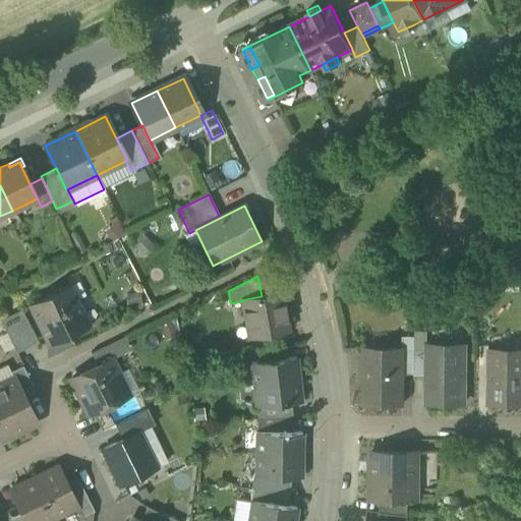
[(29,305),(49,346),(90,327),(68,285),(29,305)]
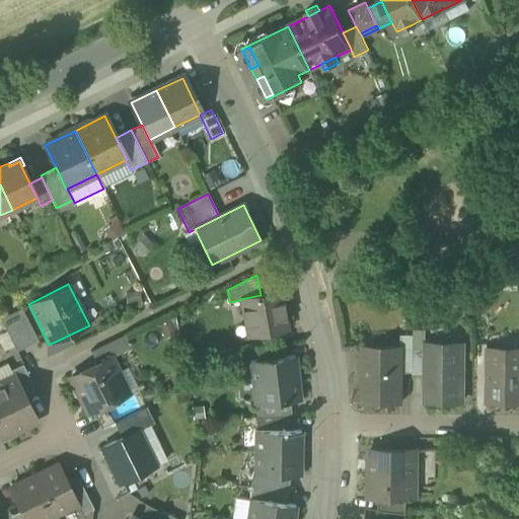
[(240,300),(247,338),(288,330),(283,302),(281,292),(261,295),(240,299),(240,300)]
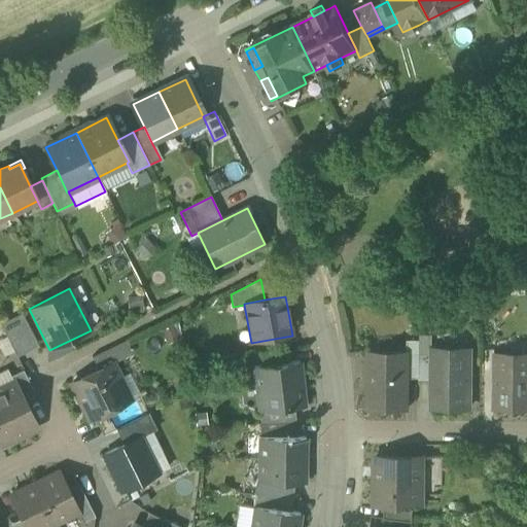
[(0,324),(16,358),(38,347),(22,314),(0,324)]
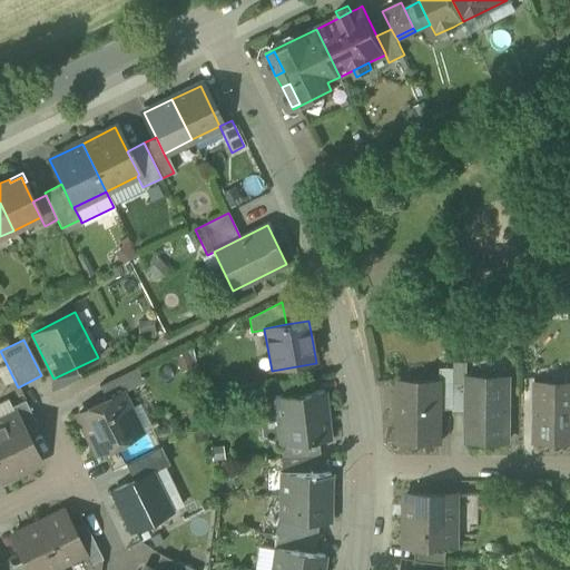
[(99,386),(106,401),(123,393),(123,394),(143,384),(135,369),(99,386)]
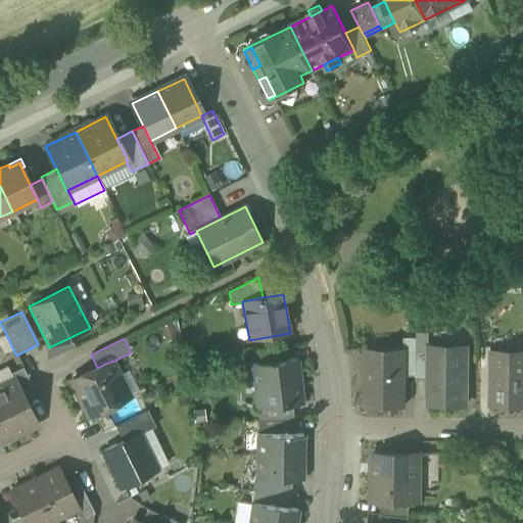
[(403,376),(416,376),(416,352),(416,339),(403,339),(403,351),(403,376)]
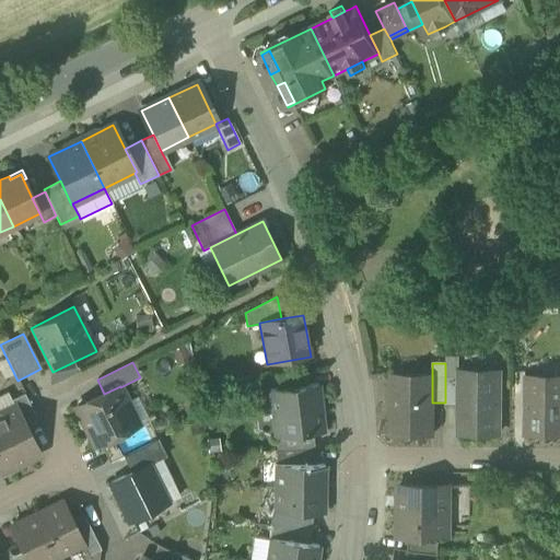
[(277,375),(279,389),(306,386),(305,371),(277,375)]
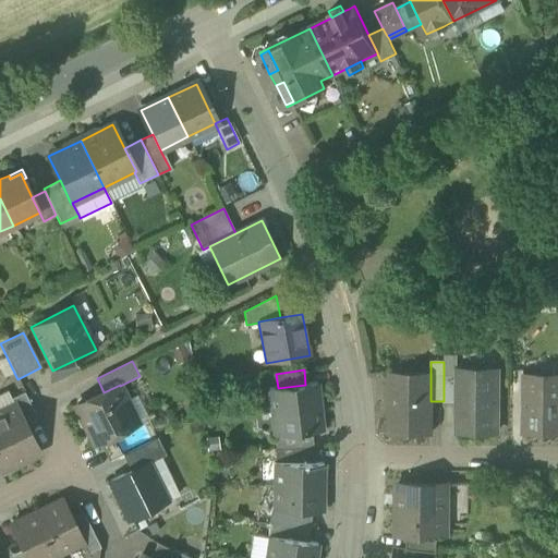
[(457,433),(497,433),(498,371),(457,370),(457,376),(457,402),(457,433)]
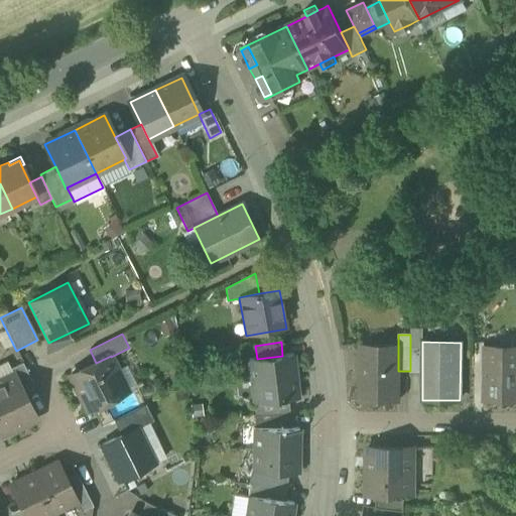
[(360,399),(398,400),(398,371),(398,347),(361,347),(361,357),(359,357),(358,369),(361,369),(360,399)]
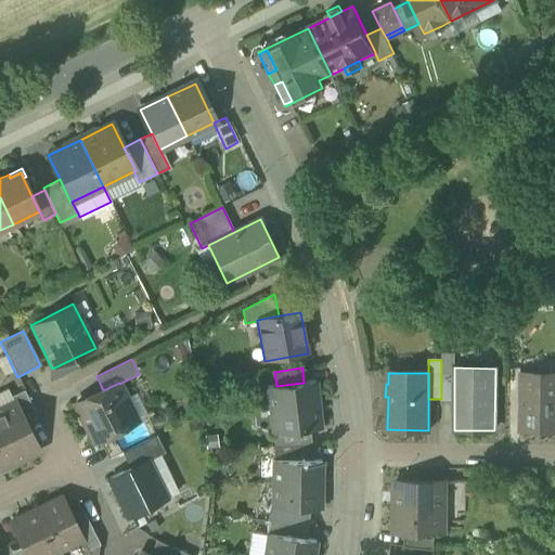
[(454,374),(441,374),(441,399),(441,400),(454,400),(454,374)]
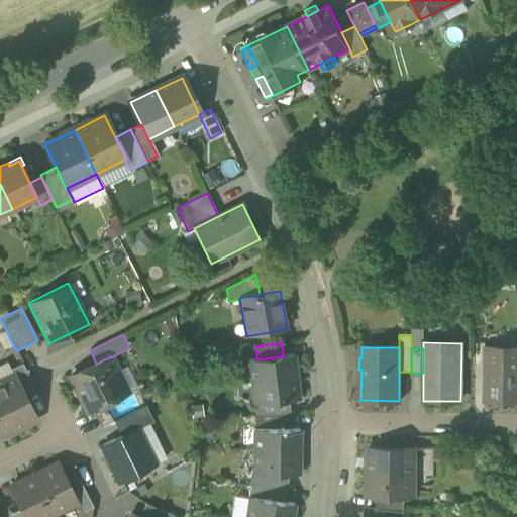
[(485,401),(516,401),(516,348),(486,348),(485,401)]
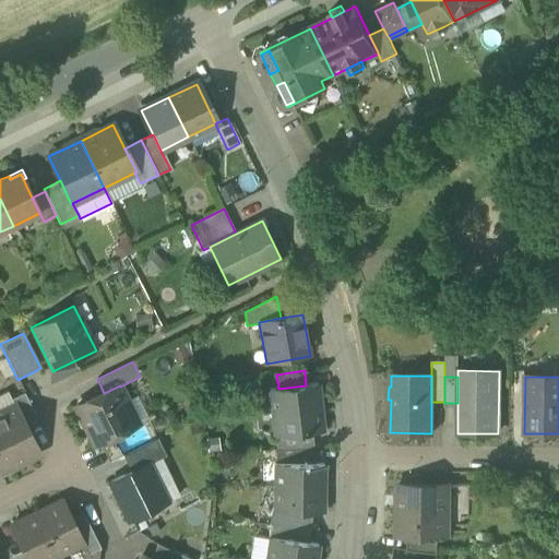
[(272,413),(272,414),(320,408),(317,384),(306,385),(278,389),(270,390),(270,392),(273,391),(275,412),(272,413)]
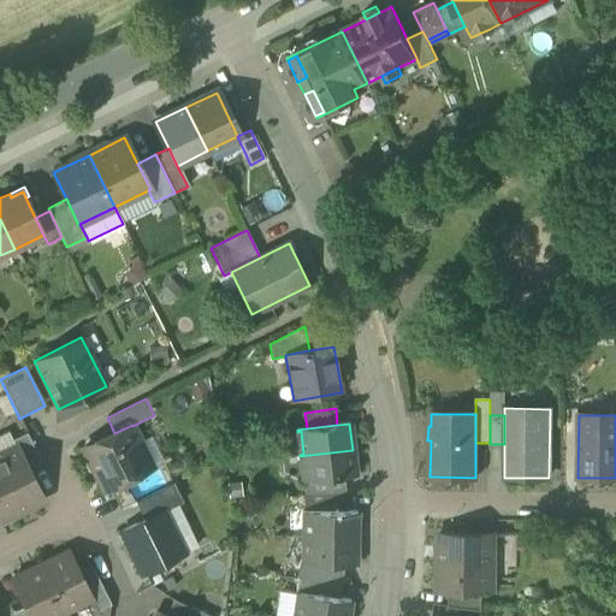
[(84,448),(106,491),(149,469),(137,445),(141,443),(132,426),(132,425),(114,433),(84,448)]
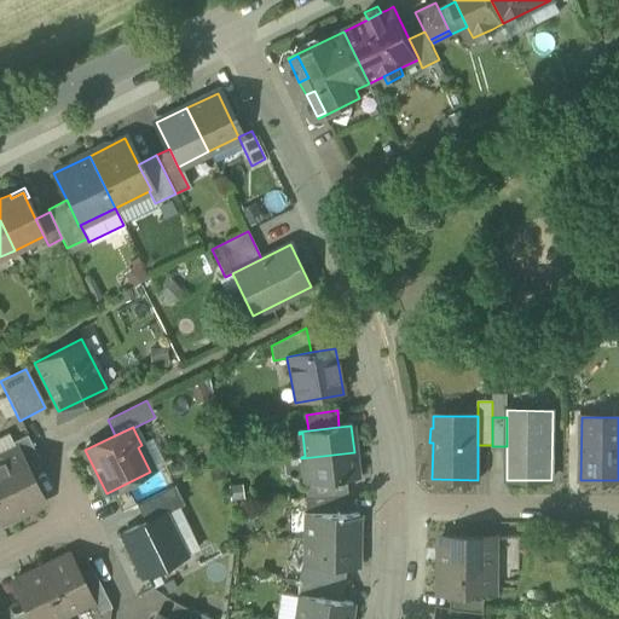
[(0,458),(17,451),(12,443),(9,434),(0,438),(0,458)]
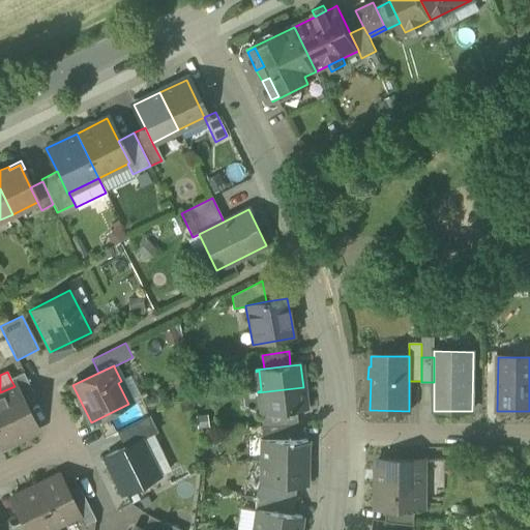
[(16,386),(24,403),(35,398),(23,373),(10,379),(15,386),(16,386)]
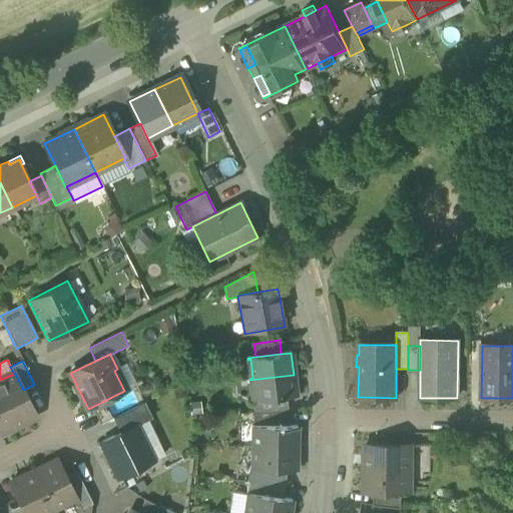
[(114,371),(124,391),(128,390),(117,369),(114,371)]
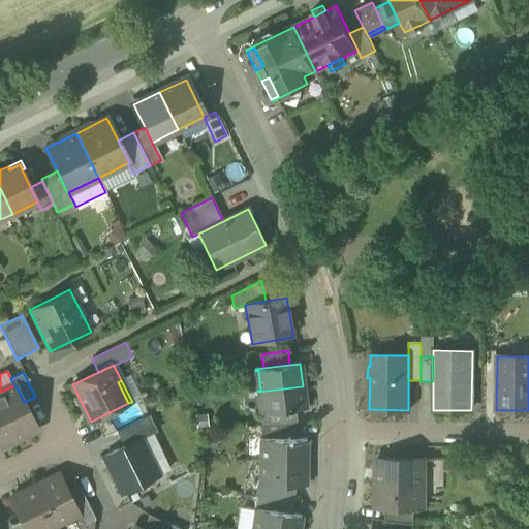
[(16,385),(14,385),(0,392),(0,447),(37,430),(25,404),(24,402),(16,385)]
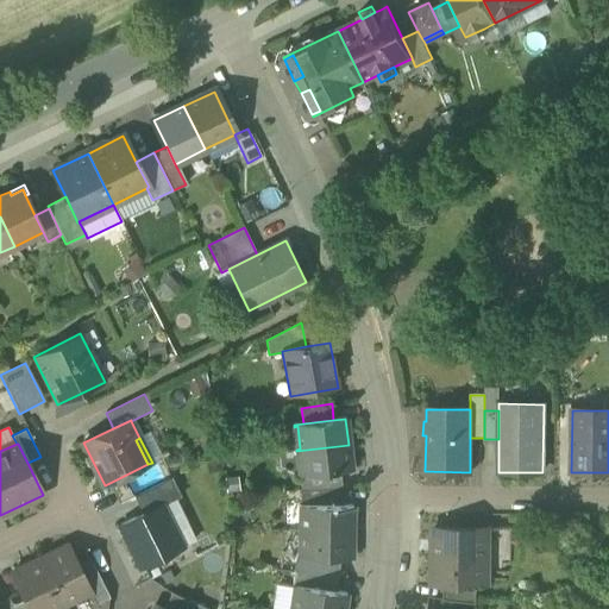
[(352,471),(349,445),(296,451),(296,452),(301,452),(303,473),(300,475),(300,477),(340,472),(352,471)]
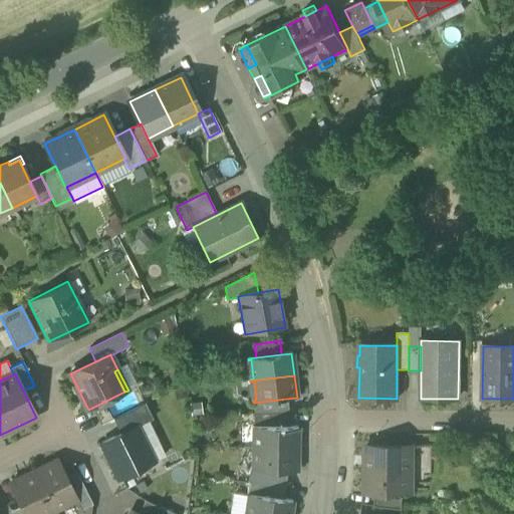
[(253,403),(254,415),(288,413),(287,399),(253,403)]
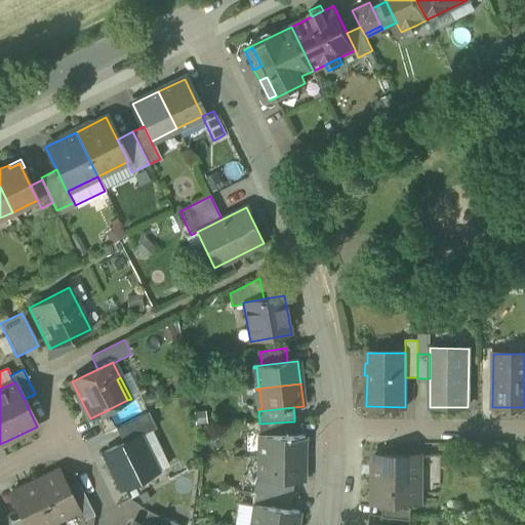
[(116,429),(123,444),(139,436),(139,437),(151,431),(155,429),(148,412),(116,429)]
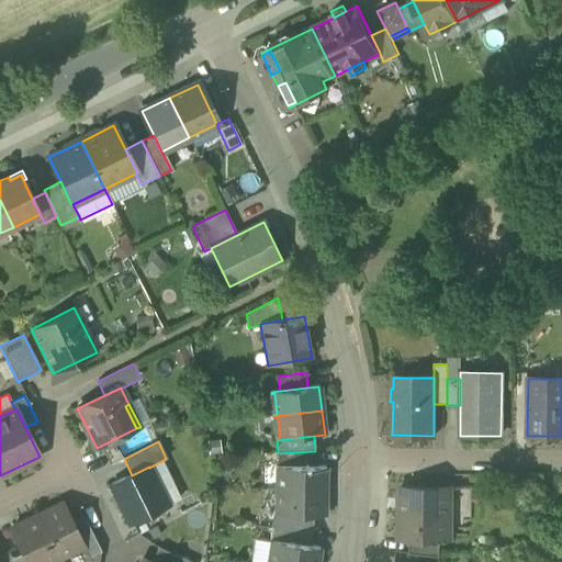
[(277,467),(317,467),(316,451),(315,451),(278,453),(277,453),(277,467)]
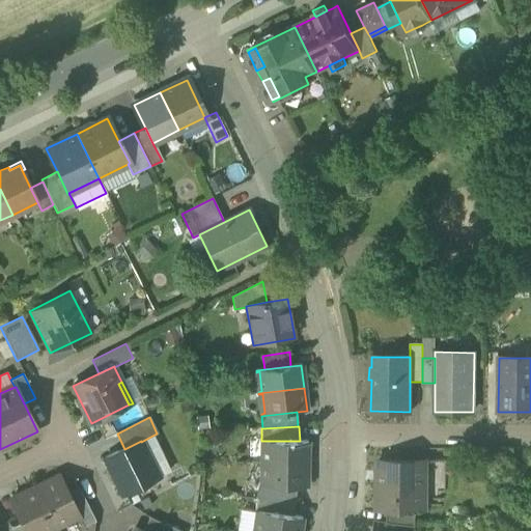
[(146,453),(159,448),(152,436),(141,442),(146,453)]
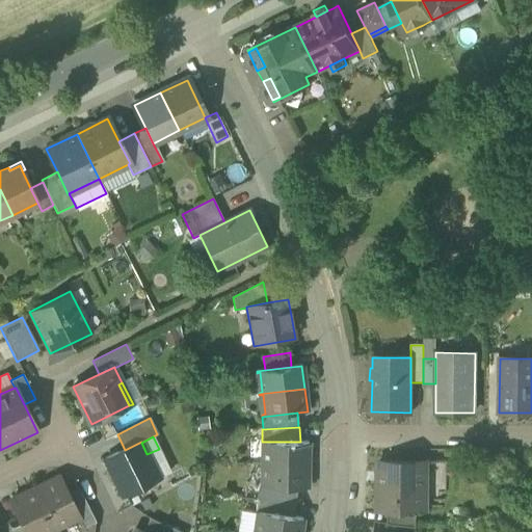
[(123,497),(157,479),(145,457),(148,456),(147,454),(141,443),(141,442),(125,450),(105,459),(123,497)]
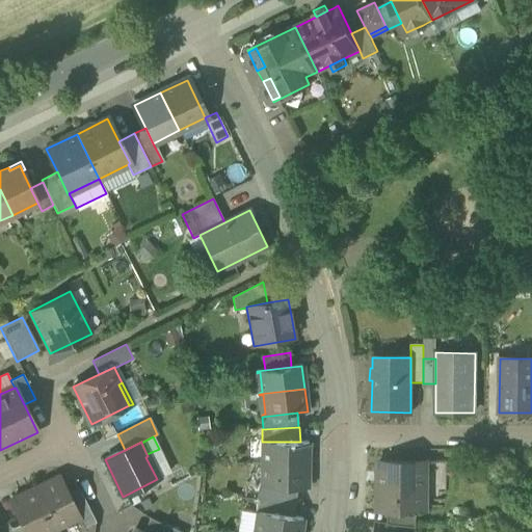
[(262,463),(262,464),(306,466),(306,459),(308,459),(308,443),(300,442),(262,442),(262,444),(265,444),(265,463),(262,463)]
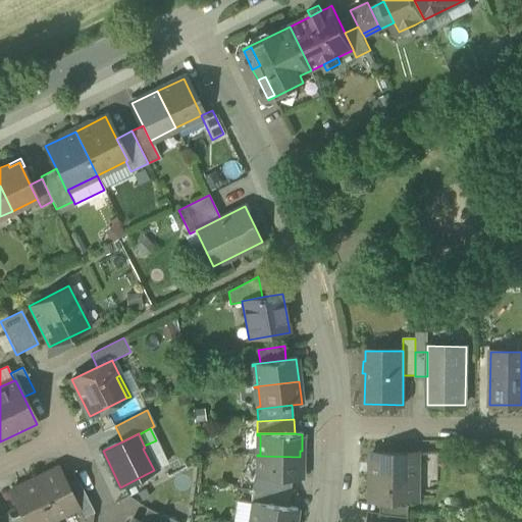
[(156,440),(144,446),(145,448),(143,449),(154,470),(166,464),(156,440)]
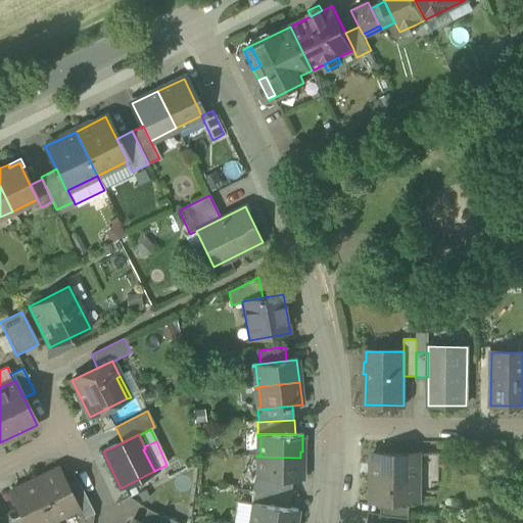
[(410,502),(418,502),(418,454),(373,454),(373,465),(371,465),(371,475),(373,475),(373,501),(381,501),(410,502)]
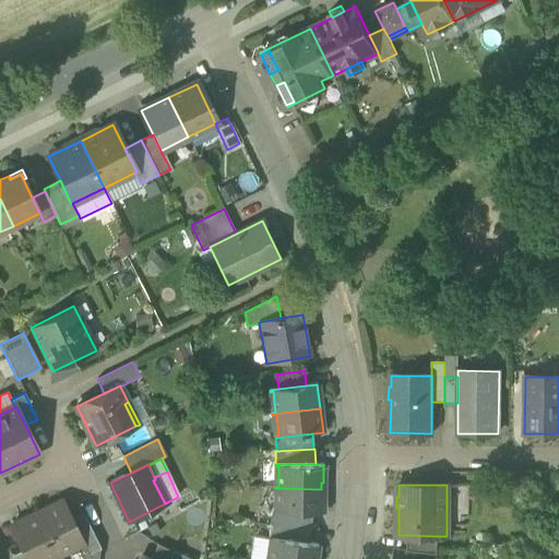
[(321,495),(321,489),(275,488),(275,489),(278,489),(278,510),(275,510),(275,511),(275,512),(312,513),(323,513),(323,495),(321,495)]
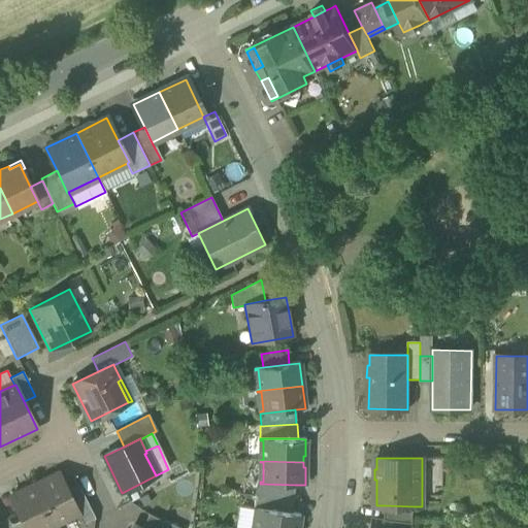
[(59,473),(35,485),(55,526),(78,515),(67,490),(59,473)]
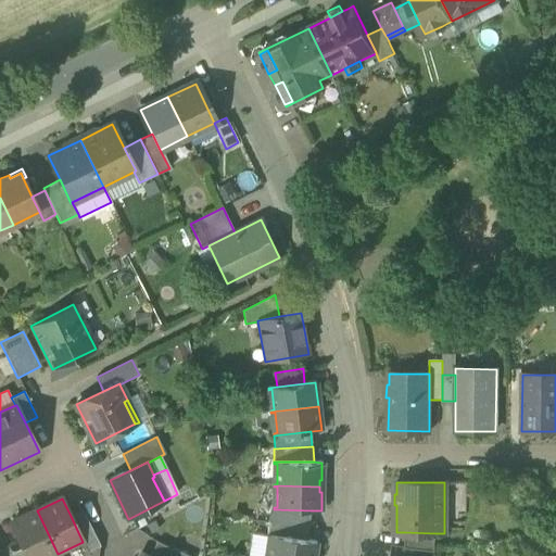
[(270,508),(268,522),(308,526),(311,510),(274,509),(274,508),(270,508)]
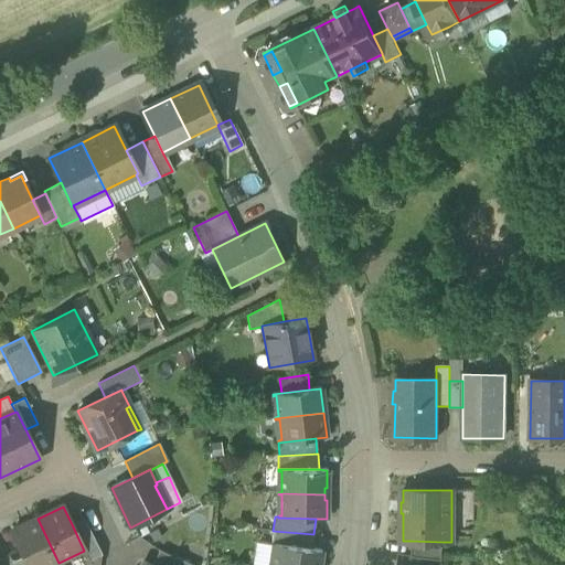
[(28,564),(53,564),(59,563),(38,519),(35,520),(36,520),(12,532),(24,557),(28,564)]
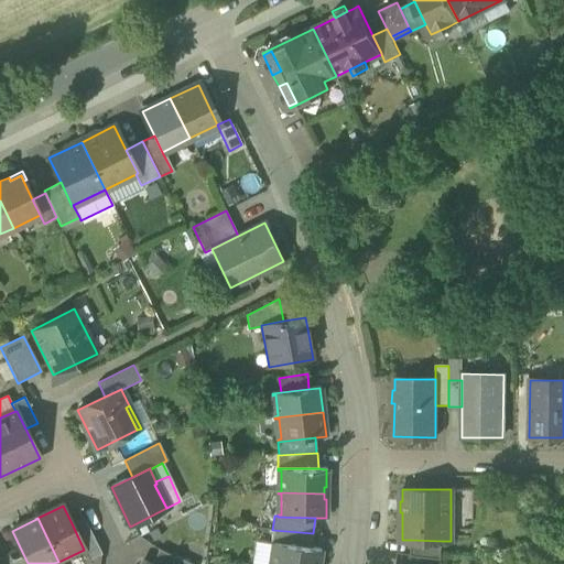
[(84,550),(89,560),(100,553),(84,518),(72,523),(84,550)]
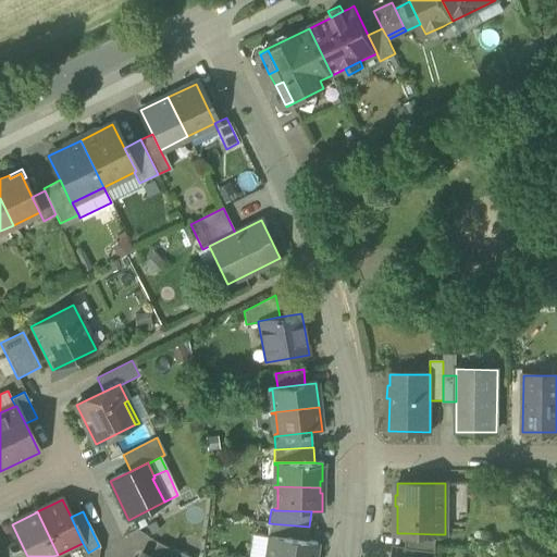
[(307,542),(309,527),(269,523),(268,536),(270,536),(307,542)]
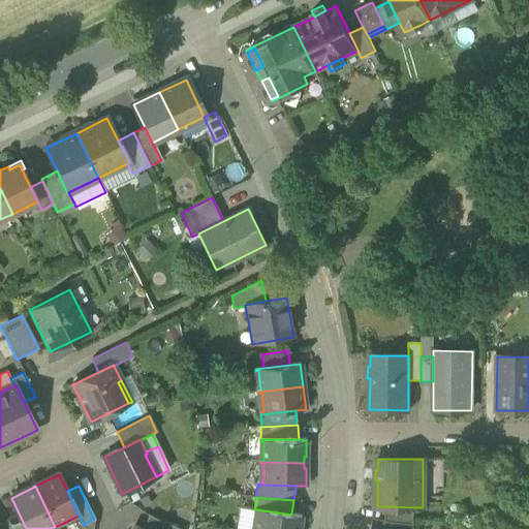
[(413,525),(414,507),(385,506),(385,521),(413,525)]
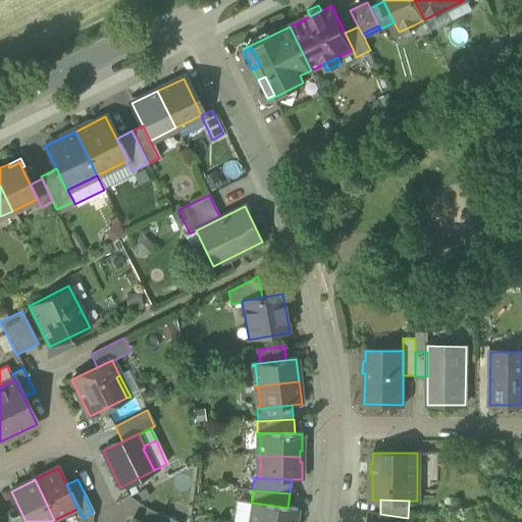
[(295,521),(297,509),(288,508),(253,503),(252,505),(256,505),(252,521),(295,521)]
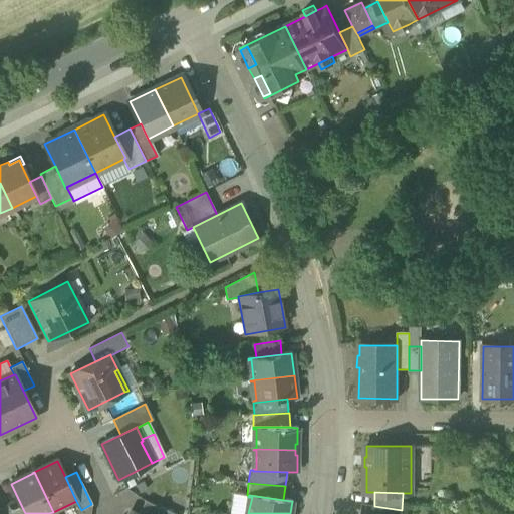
[(171,513),(145,501),(138,513),(171,513)]
